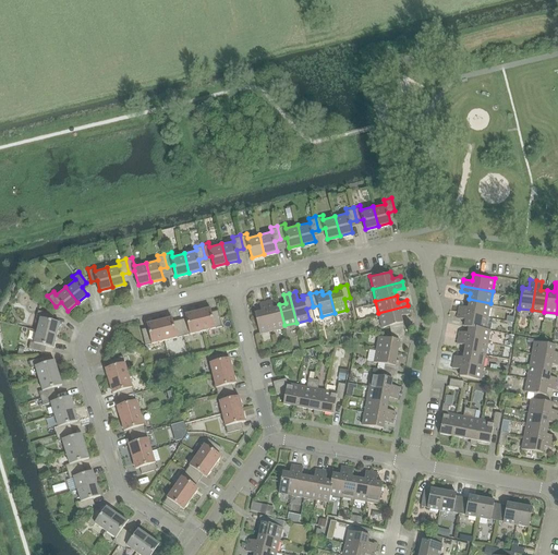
[(271,298),(265,299),(273,328),(284,325),(279,304),(274,306),(271,298)]
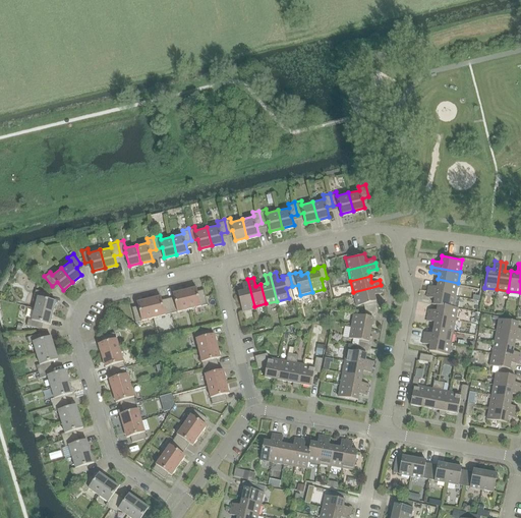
[(242,309),(254,306),(247,279),(242,281),(244,288),(238,290),(242,309)]
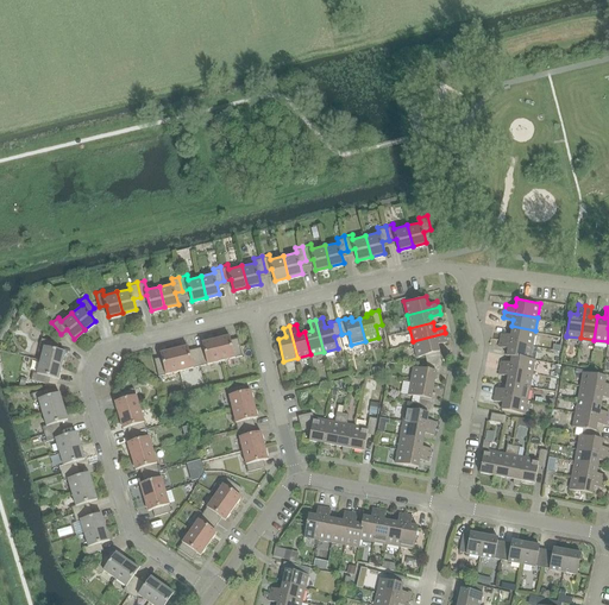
[(535,331),(512,326),(510,333),(501,331),(500,338),(532,344),(535,331)]
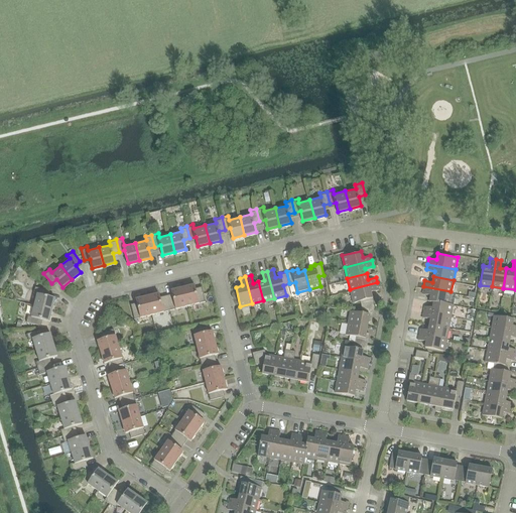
[(196,286),(195,282),(182,285),(187,303),(199,301),(200,307),(205,306),(204,299),(205,299),(202,285),(196,286)]
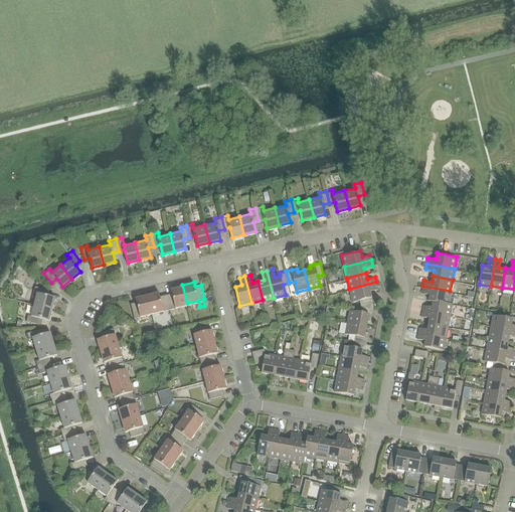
[(376,282),(349,289),(352,300),(359,299),(360,305),(373,304),(370,290),(378,288),(376,282)]
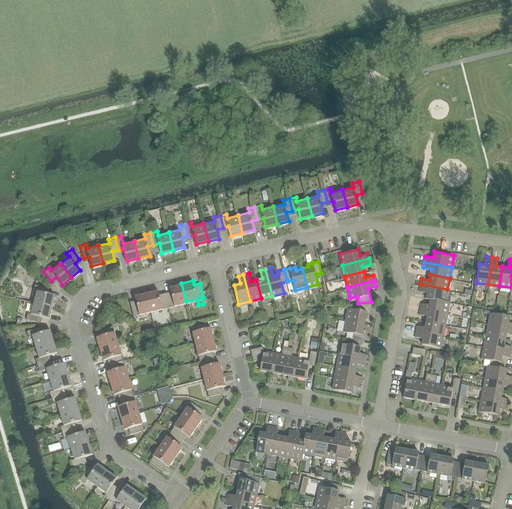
[(47,286),(35,283),(33,289),(37,290),(34,301),(52,305),(55,294),(45,291),(47,286)]
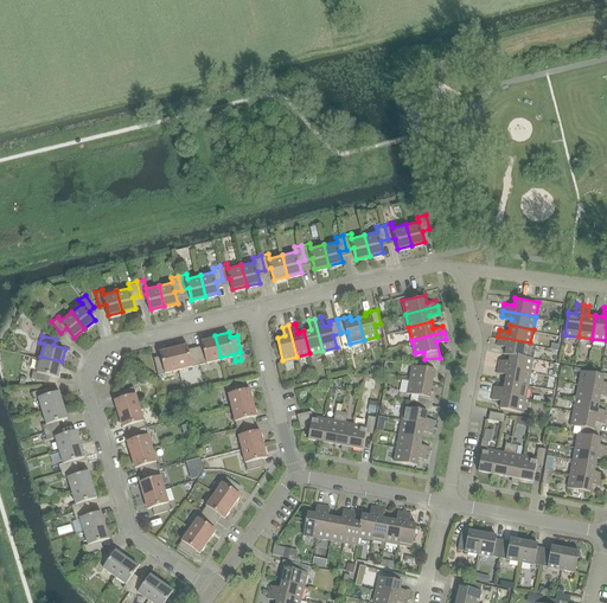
[(221,357),(215,335),(202,339),(202,344),(196,345),(199,363),(221,357)]
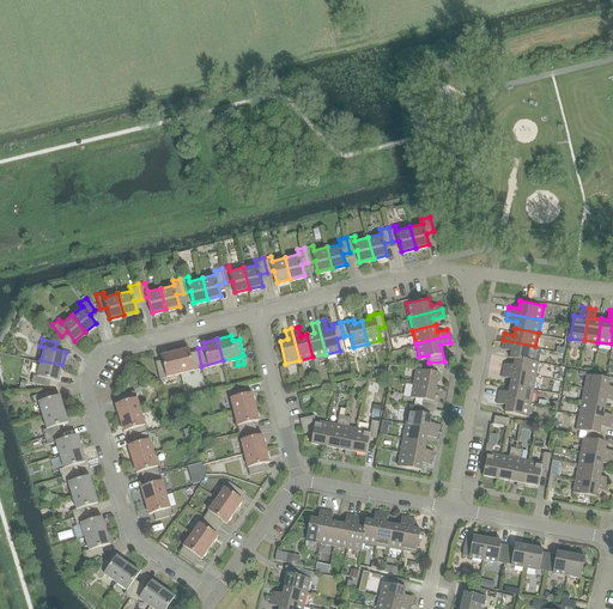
[(535,346),(503,340),(502,347),(511,348),(510,355),(515,357),(515,355),(533,359),(535,346)]
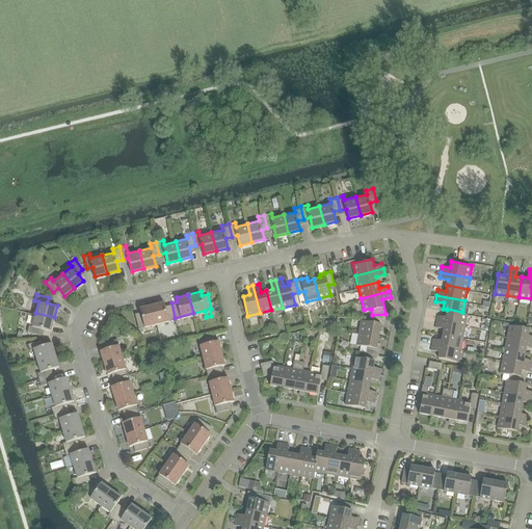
[(164,300),(152,303),(157,322),(175,318),(171,302),(165,305),(164,300)]
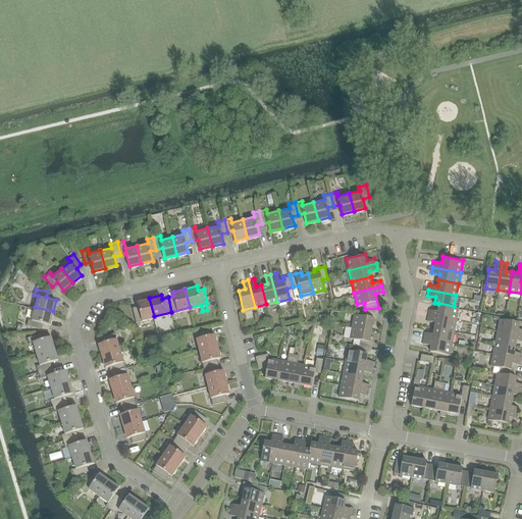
[(154,316),(149,298),(138,301),(138,304),(132,306),(136,320),(154,316)]
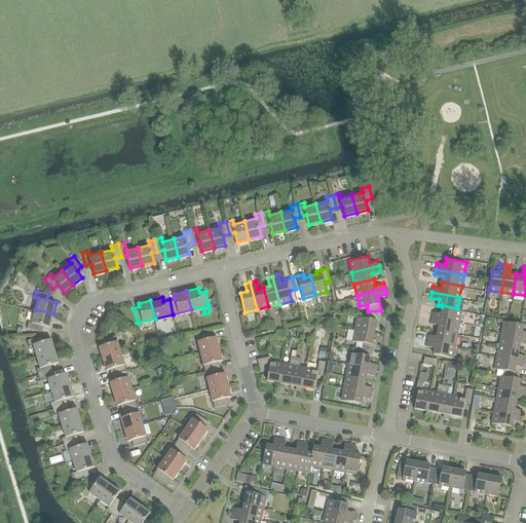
[(442,305),(442,306),(441,311),(433,310),(431,315),(459,321),(462,308),(457,308),(442,305)]
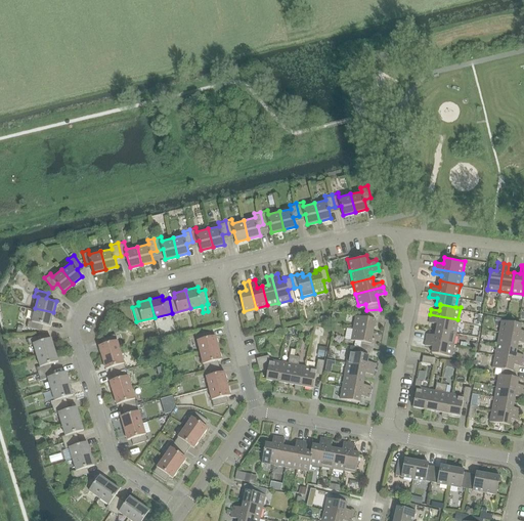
[(53,312),(35,308),(32,319),(29,318),(27,324),(39,328),(41,321),(50,324),(53,312)]
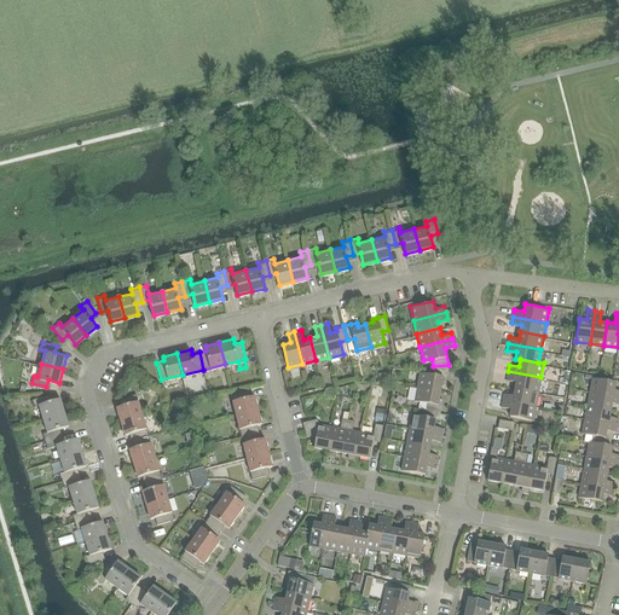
[(449,365),(433,366),(432,372),(420,371),(417,384),(440,389),(443,381),(445,382),(446,376),(449,370),(449,365)]
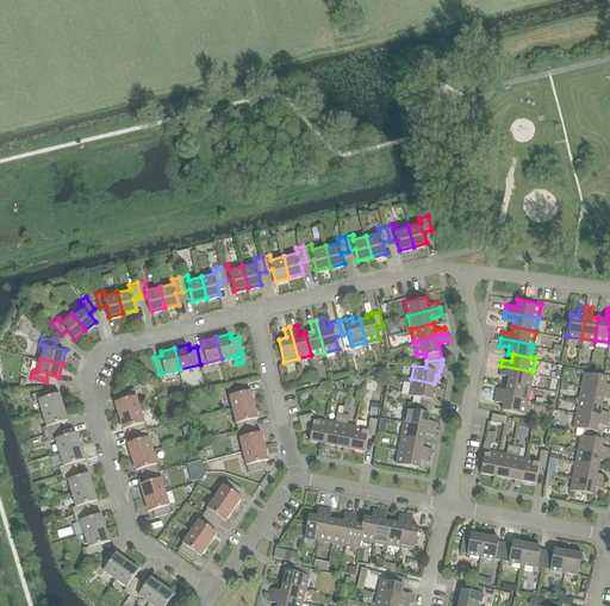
[(533,372),(500,366),(499,373),(509,374),(508,381),(530,385),(533,372)]
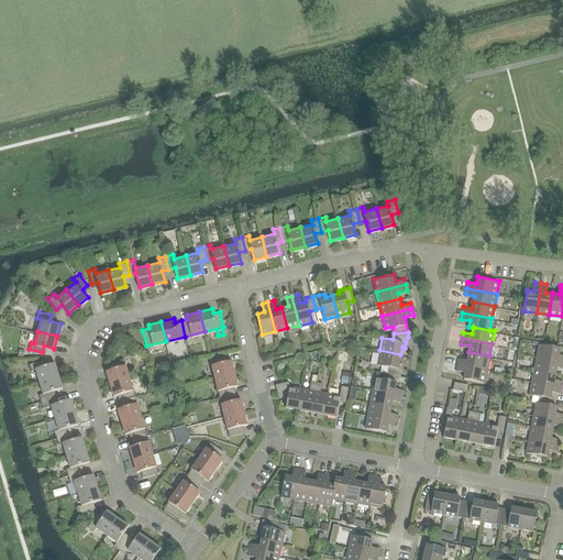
[(537,355),(562,360),(562,353),(559,353),(560,347),(549,344),(539,342),(539,343),(537,355)]
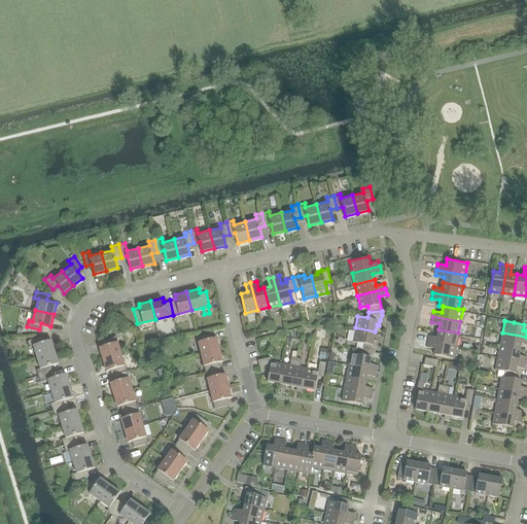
[(375,332),(355,327),(353,340),(357,341),(356,347),(362,348),(375,350),(376,343),(377,339),(374,338),(375,332)]
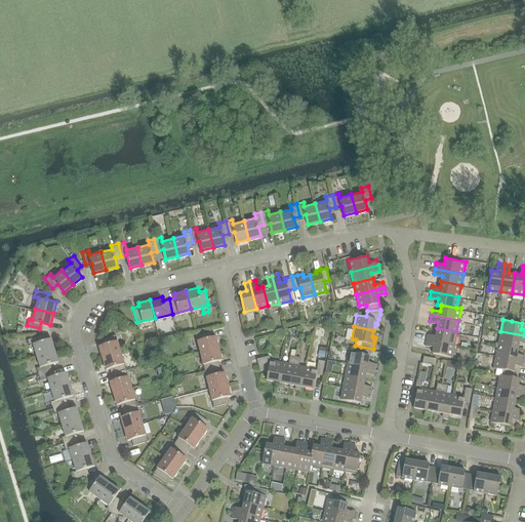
[(456,331),(437,328),(436,333),(428,332),(427,338),(454,344),(456,331)]
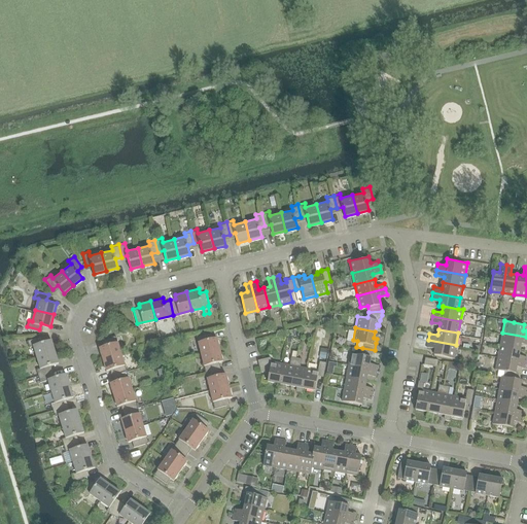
[(197,334),(201,352),(219,348),(217,336),(213,337),(211,330),(197,334)]
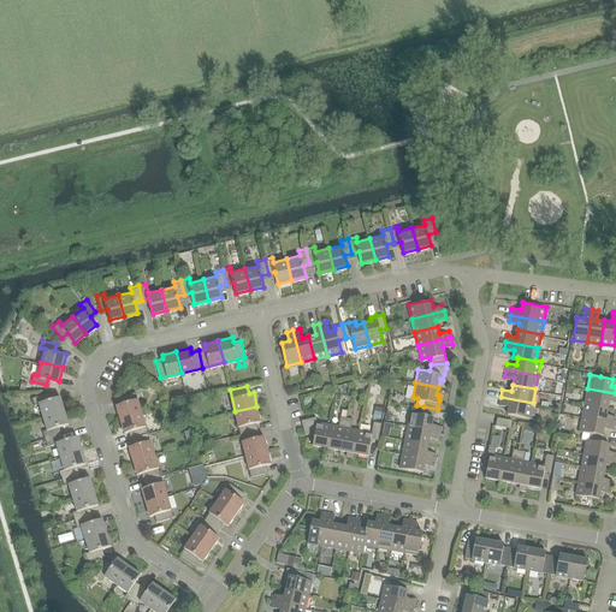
[(615,393),(587,388),(585,402),(608,406),(609,399),(615,400),(615,393)]
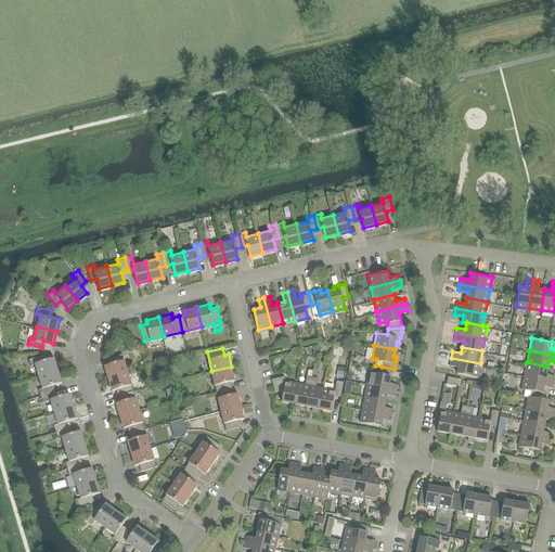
[(104,364),(108,376),(128,371),(121,351),(106,357),(108,363),(104,364)]
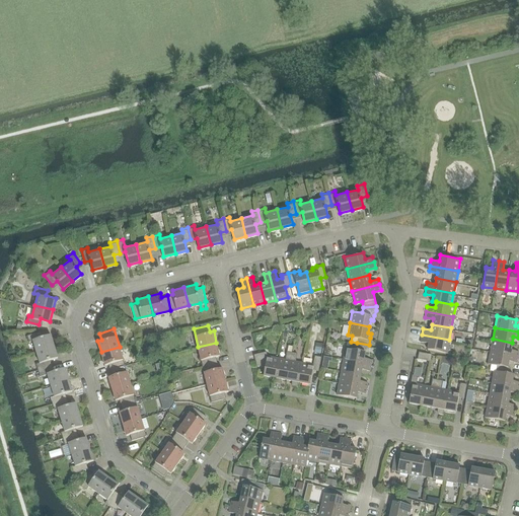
[(32,339),(36,350),(54,345),(51,333),(42,336),(40,329),(27,334),(29,340),(32,339)]
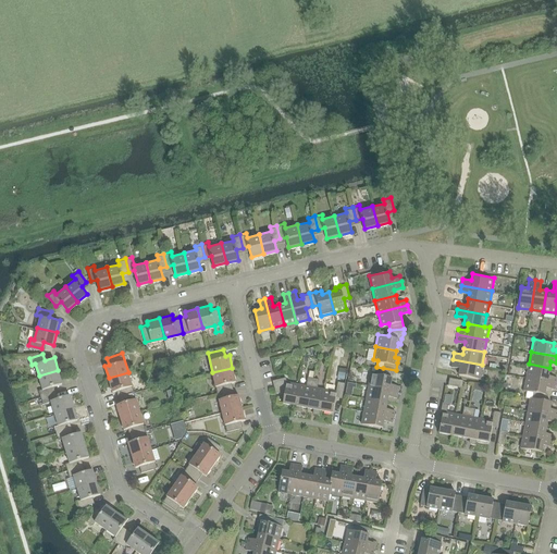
[(482,365),(453,359),(452,365),(460,367),(459,373),(480,377),(482,365)]
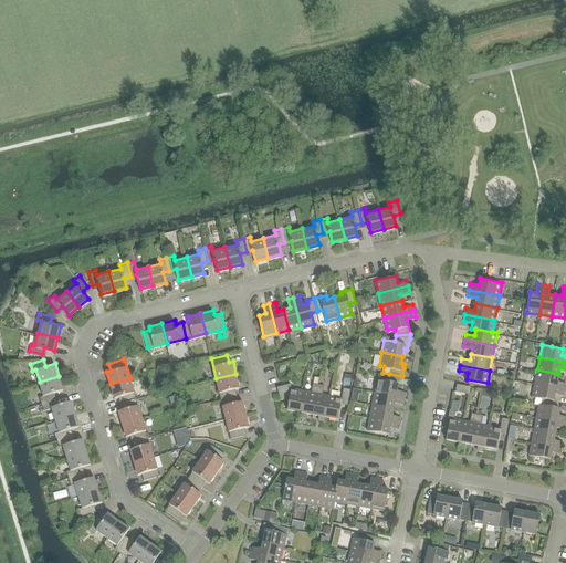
[(558,374),(537,369),(534,382),(565,387),(565,382),(557,379),(558,374)]
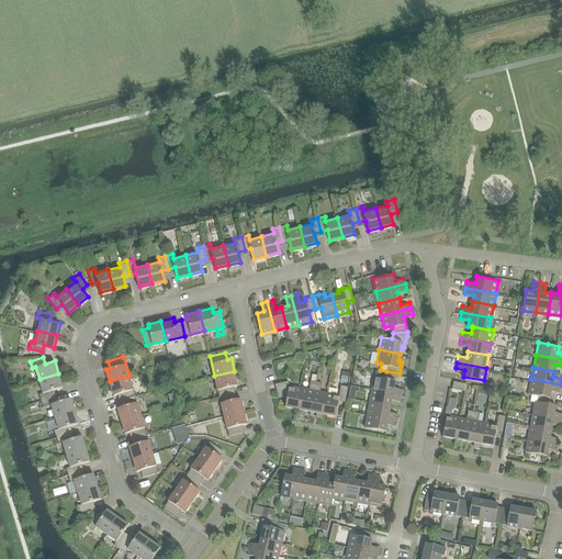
[(386,371),(380,370),(375,369),(374,376),(371,388),(402,393),(403,388),(394,386),(395,380),(398,380),(398,379),(400,373),(386,371)]
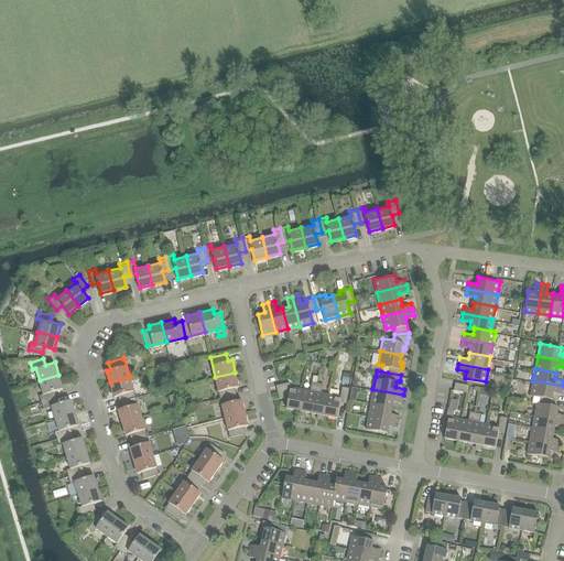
[(235,373),(215,377),(220,397),(236,392),(235,386),(238,385),(235,373)]
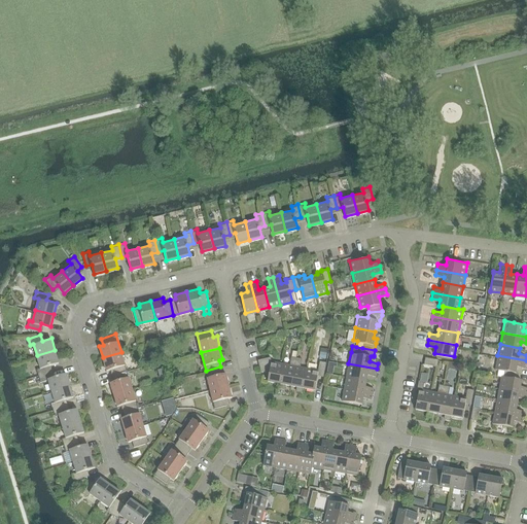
[(36,368),(38,374),(50,371),(48,364),(59,361),(55,350),(37,355),(40,367),(36,368)]
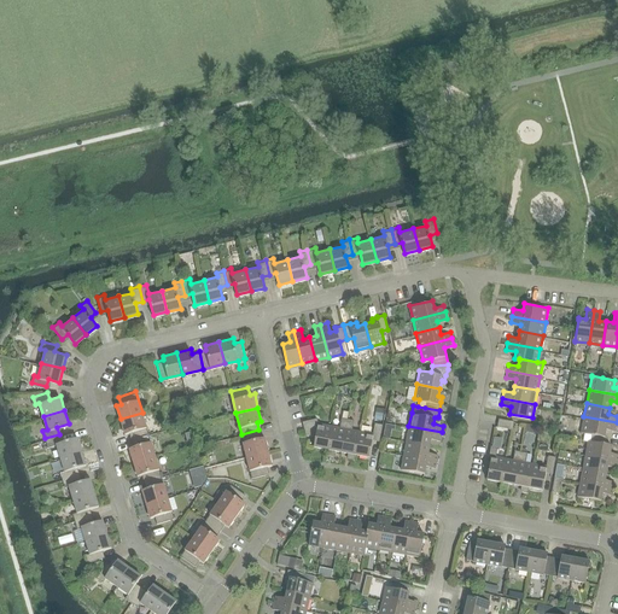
[(143,413),(121,419),(124,433),(129,432),(132,438),(149,433),(143,413)]
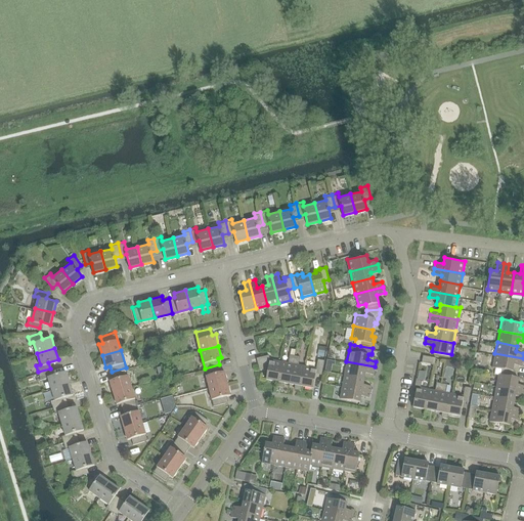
[(266,378),(277,380),(281,359),(269,357),(268,353),(256,356),(259,367),(267,368),(266,378)]
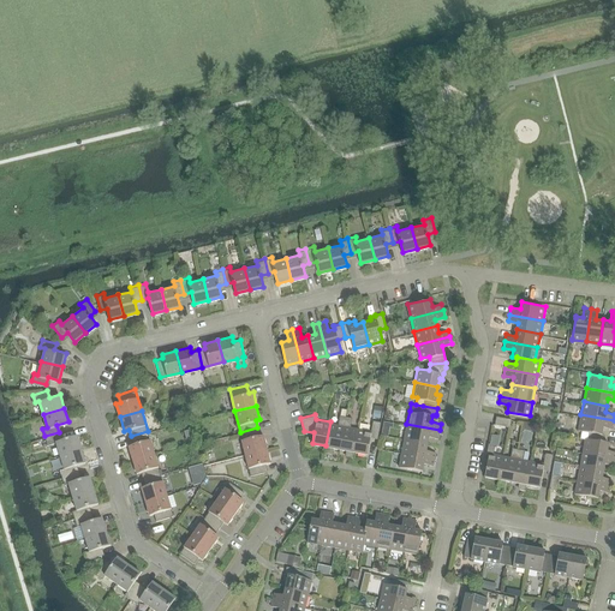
[(326,445),(324,450),(330,451),(332,447),(340,448),(346,415),(340,414),(338,423),(330,421),(326,445)]
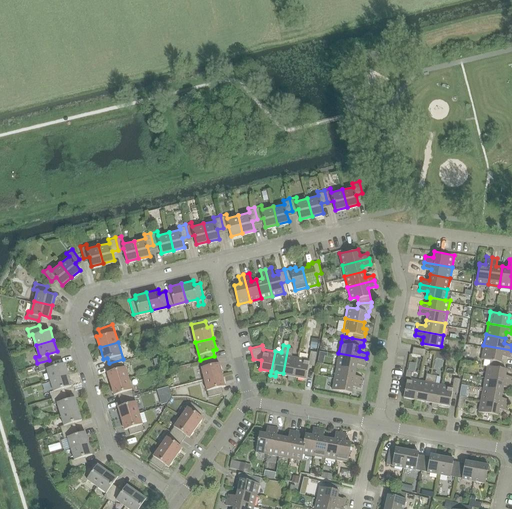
[(424,354),(425,347),(413,345),(412,352),(424,354)]
